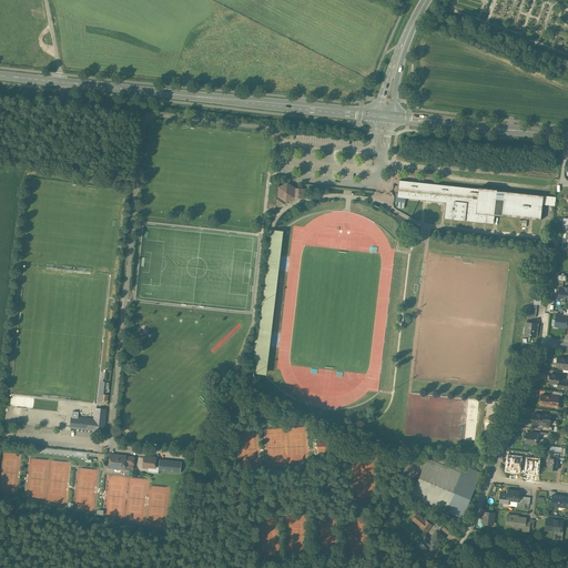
[(497,190),(478,188),(478,189),(398,181),(397,190),(397,198),(446,203),(444,219),(494,224),(494,215),(540,221),(541,204),(543,196),(543,195),(496,191),(497,190)]
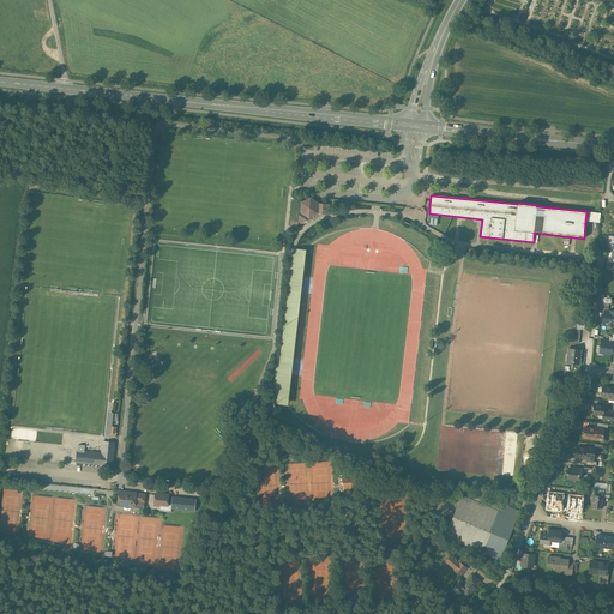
[(311,198),(301,203),(301,212),(302,214),(301,215),(307,220),(308,217),(309,218),(318,214),(327,214),(327,204),(318,204),(311,198)]
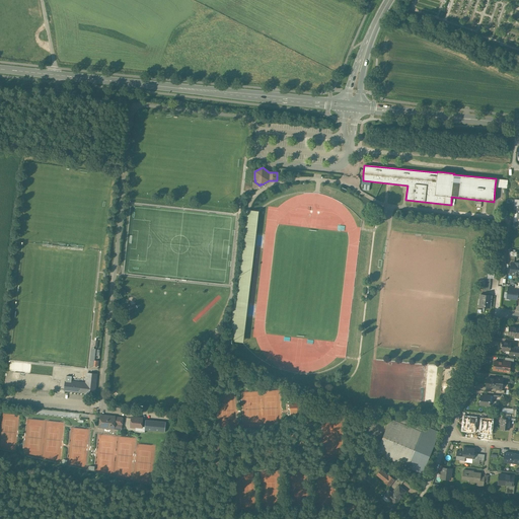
[(507,180),(496,179),(495,187),(506,189),(507,180)]
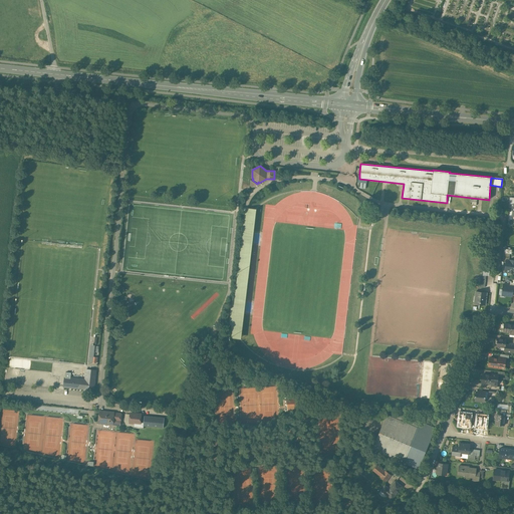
[(508,261),(506,261),(506,262),(505,271),(508,271),(508,272),(508,273),(512,274),(513,273),(513,274),(513,273),(513,260),(510,260),(510,261),(508,261)]
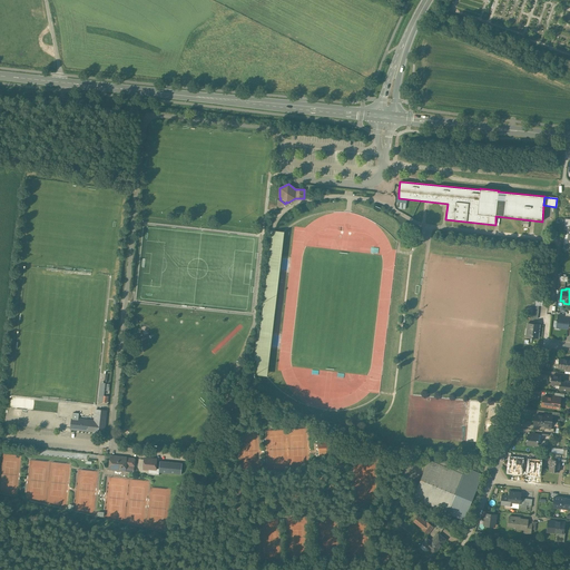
[(563,315),(558,315),(557,327),(568,328),(569,321),(569,318),(564,317),(563,317),(563,315)]
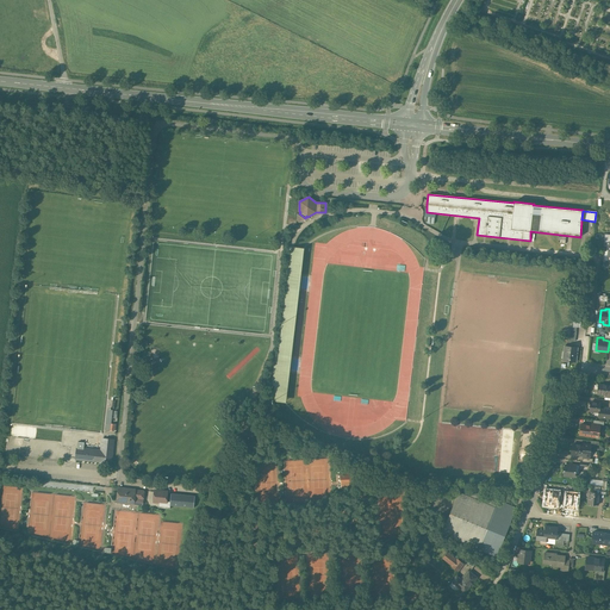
[(577,348),(565,347),(564,353),(562,353),(562,359),(568,360),(568,361),(576,362),(577,348)]
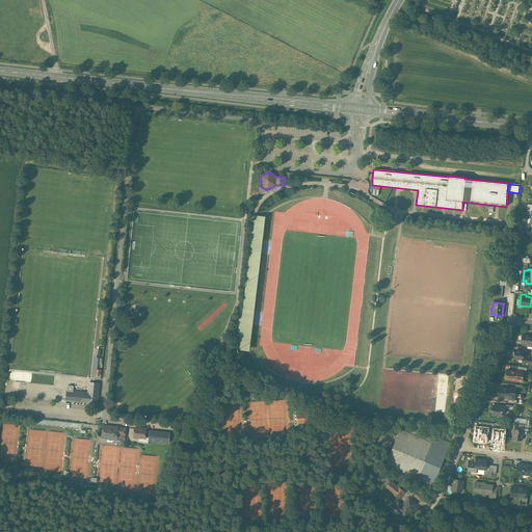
[(531,343),(531,336),(522,335),(521,344),(528,344),(531,345),(531,343)]
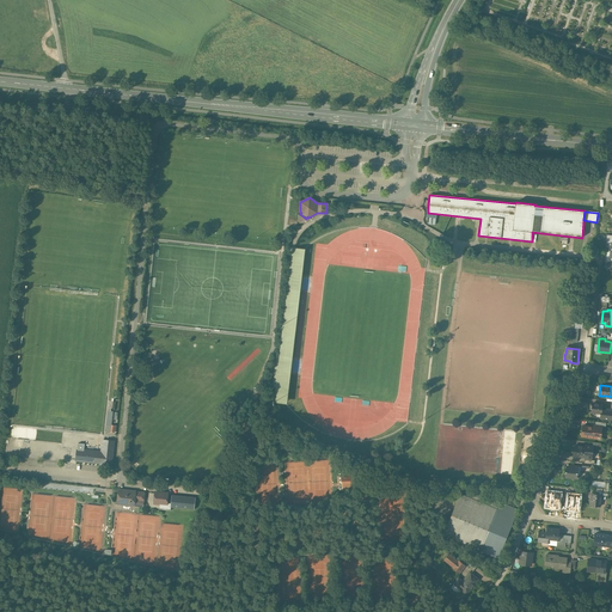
[(603,405),(592,403),(591,412),(597,414),(601,414),(601,410),(603,405)]
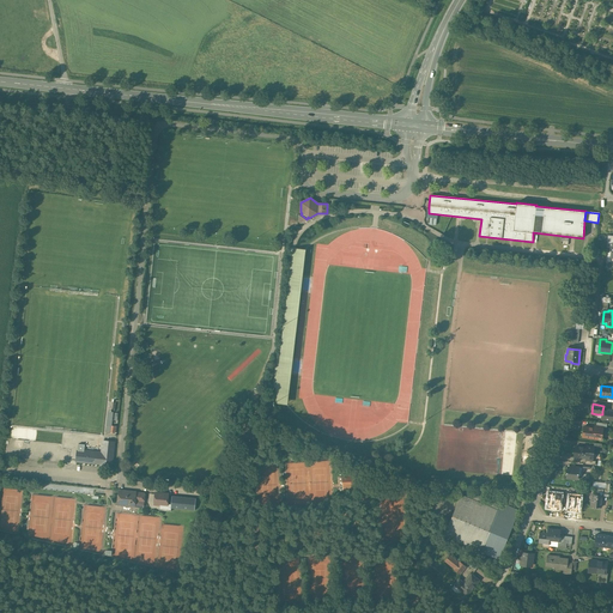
[(612,410),(607,410),(607,411),(602,411),(602,414),(601,418),(601,419),(612,420),(612,410),(612,411),(612,410)]
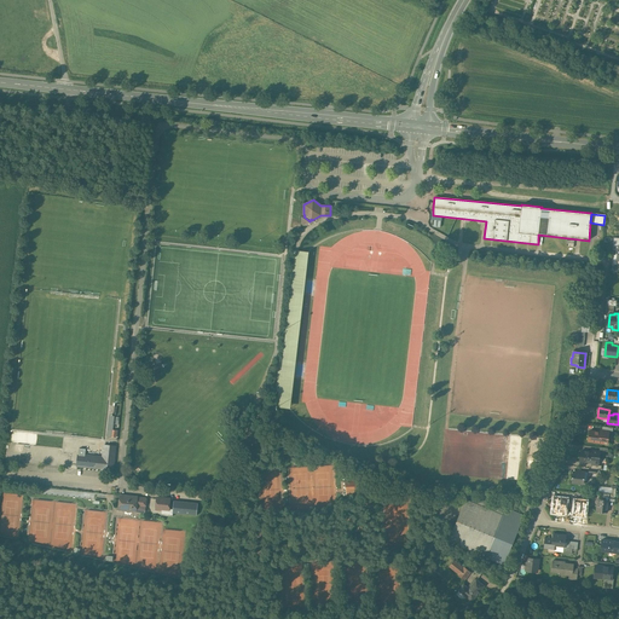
[(600,433),(589,431),(588,441),(599,443),(601,433),(600,433)]
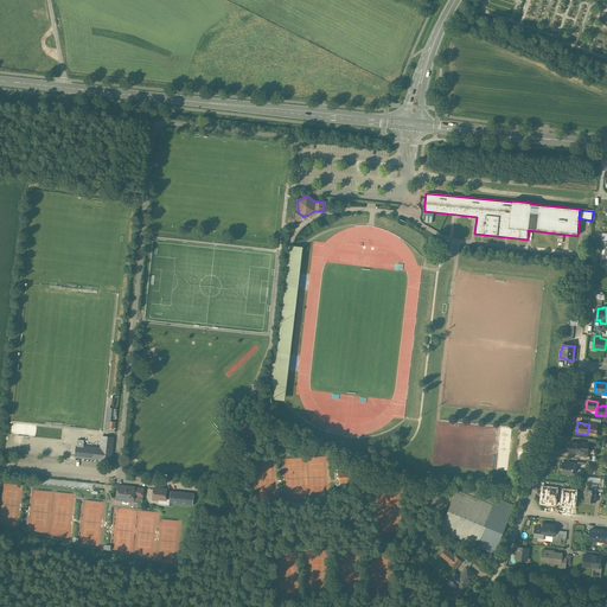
[(590,422),(588,422),(588,425),(589,425),(587,434),(594,435),(594,432),(596,430),(596,425),(598,422),(590,422)]
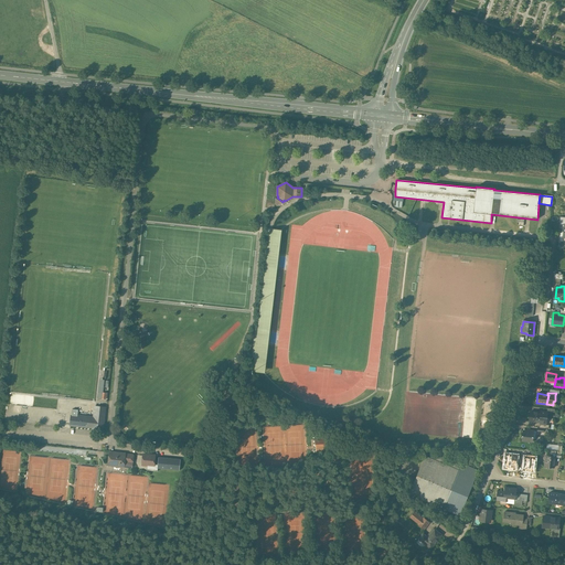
[(72,415),(71,425),(104,428),(105,407),(95,406),(94,417),(72,415)]
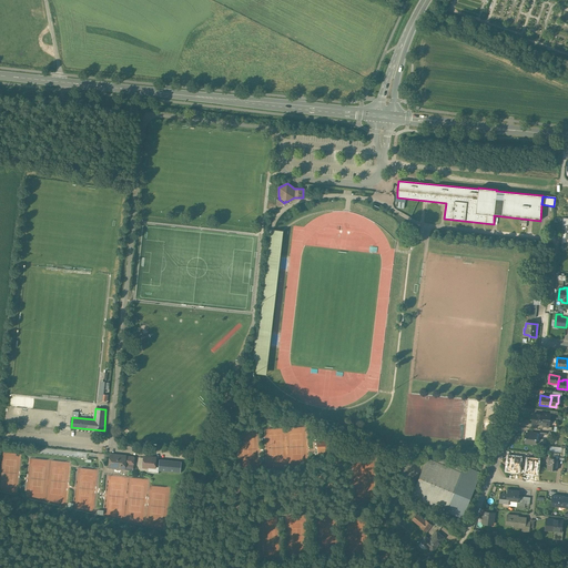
[(544,415),(533,414),(531,423),(548,425),(549,415),(544,414),(544,415)]
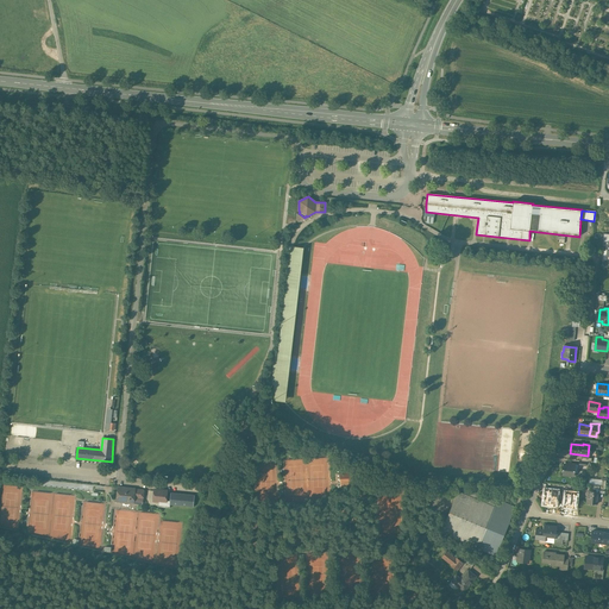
[(36,456),(61,458),(62,449),(37,445),(36,456)]
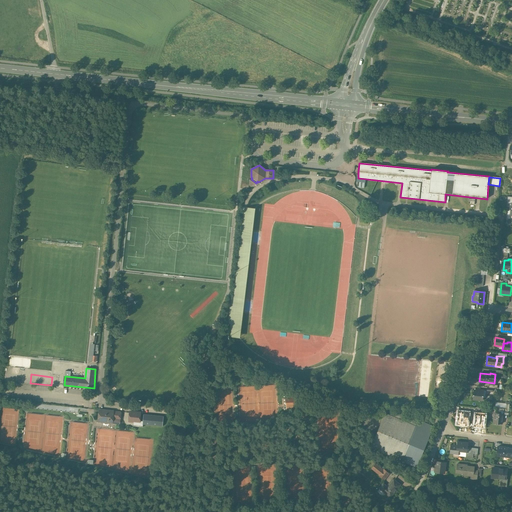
[(477,390),(477,391),(473,390),(472,399),(482,400),(483,390),(477,390)]
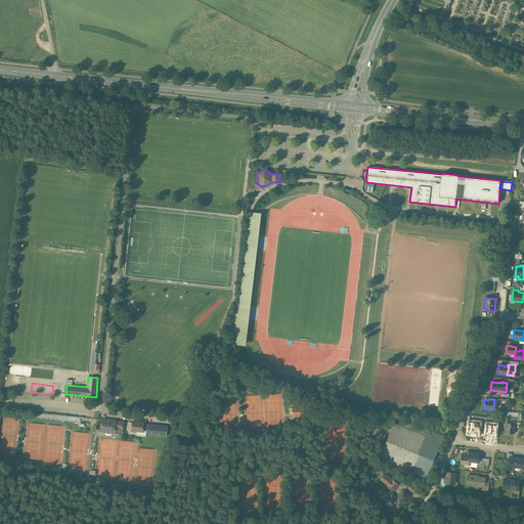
[(303,404),(293,404),(294,419),(304,418),(303,404)]
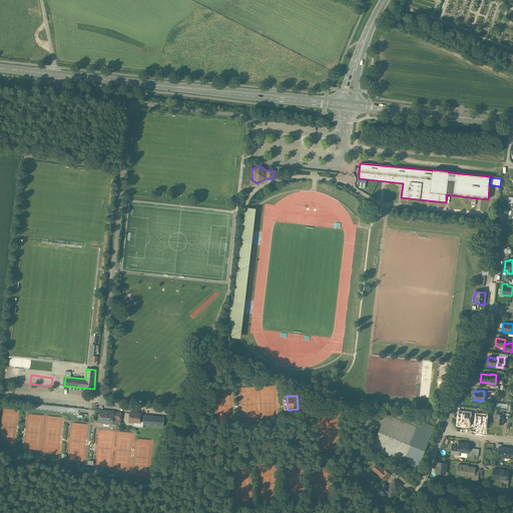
[(310,408),(301,409),(302,419),(310,419),(310,408)]
